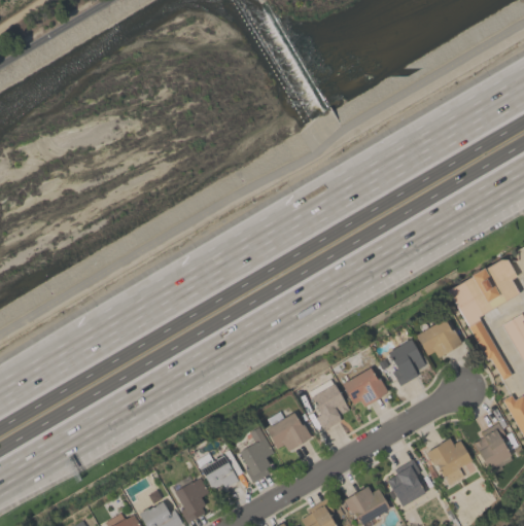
[(503,380),(490,359),(487,360),(448,291),(472,277),(470,276),(484,268),(485,270),(500,259),(507,260),(517,278),(512,280),(519,293),(478,317),(512,376),(503,380)]
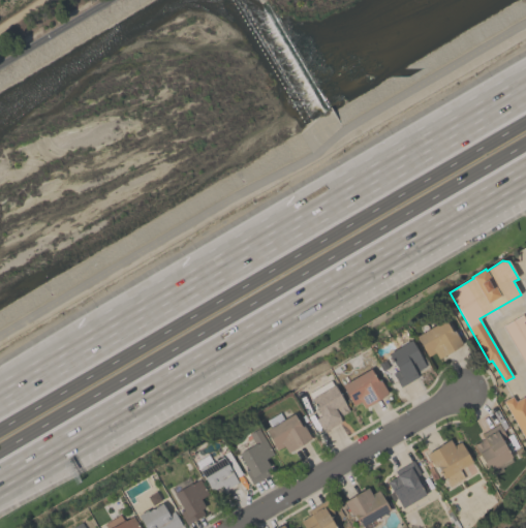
[(525,362),(505,325),(524,314),(525,316),(525,362)]
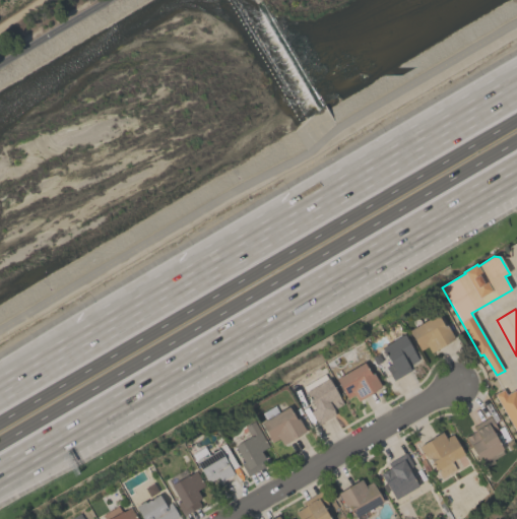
[(433,352),(430,346),(422,350),(410,330),(438,315),(446,327),(448,326),(456,339),(433,352)]
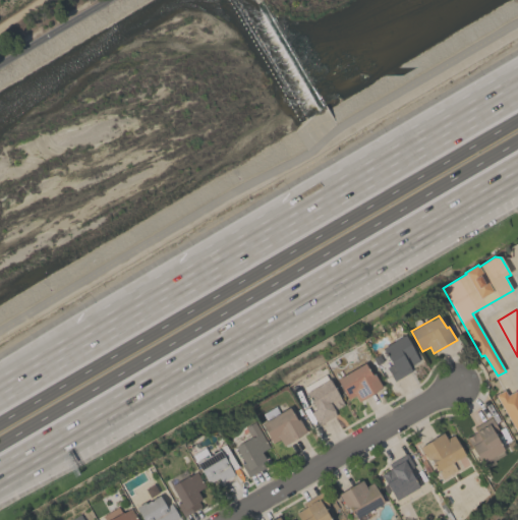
[(397,381),(389,367),(392,365),(383,348),(406,335),(421,361),(410,367),(413,371),(397,381)]
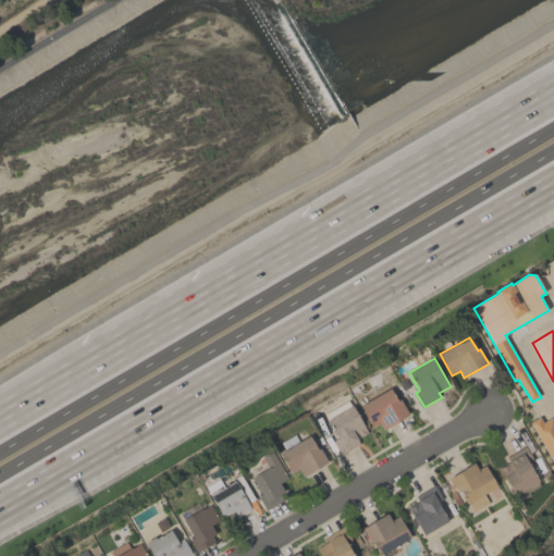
[(361,406),(392,388),(398,400),(401,399),(410,415),(385,430),(381,423),(373,428),(361,406)]
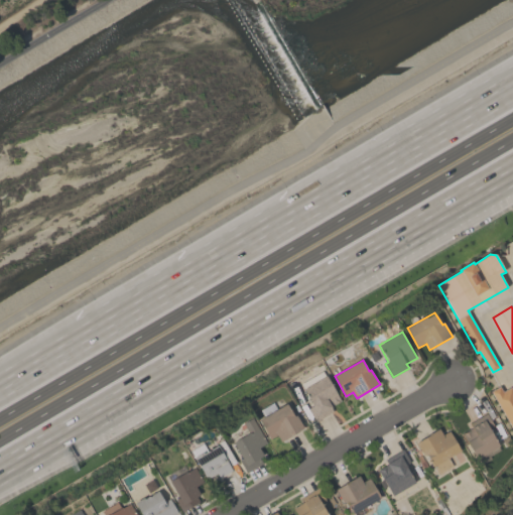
[(342,401),(333,407),(332,408),(335,412),(316,422),(309,409),(313,406),(311,404),(312,403),(304,389),(305,389),(302,384),(324,372),(327,377),(328,376),(342,401)]
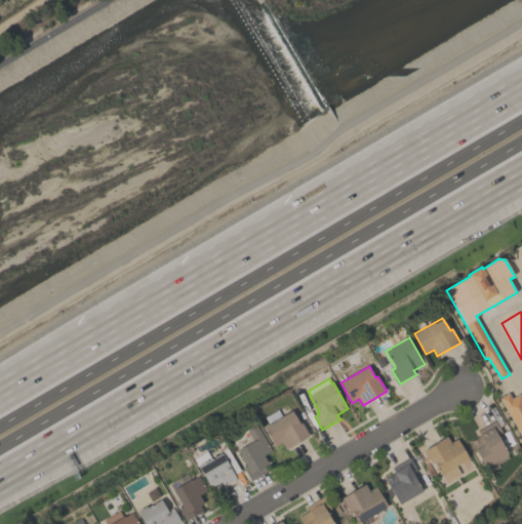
[(521,436),(499,399),(510,393),(513,399),(521,394),(521,436)]
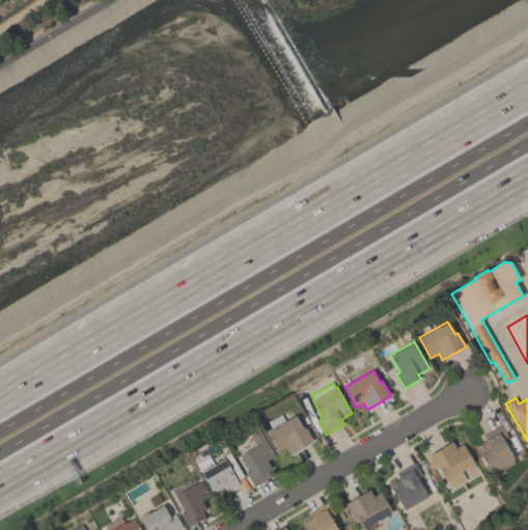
[(290,454),(286,448),(279,452),(268,433),(273,429),(269,422),(282,415),(286,421),(296,415),(304,429),(306,427),(313,441),(290,454)]
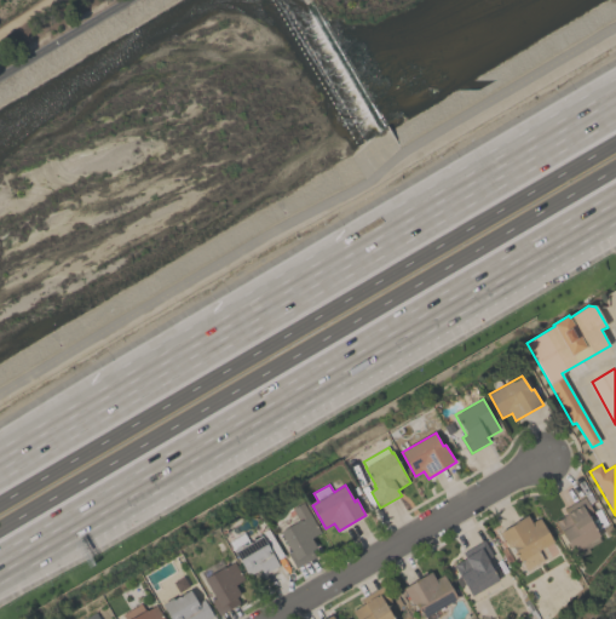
[(574,554),(557,522),(569,515),(565,510),(586,498),(596,515),(591,517),(602,537),(574,554)]
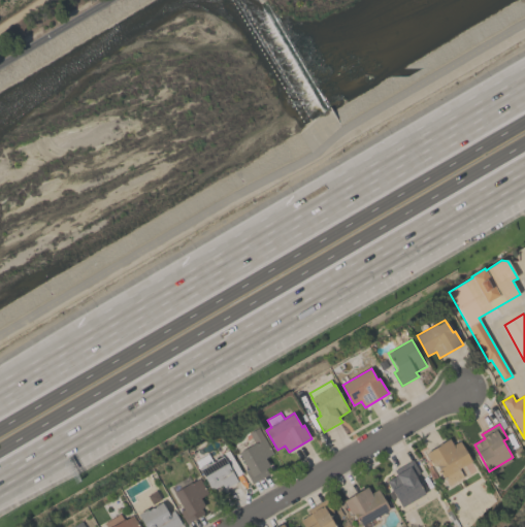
[(254,484),(247,471),(250,470),(239,453),(256,443),(251,433),(260,428),(274,454),(266,458),(271,467),(267,469),(270,474),(254,484)]
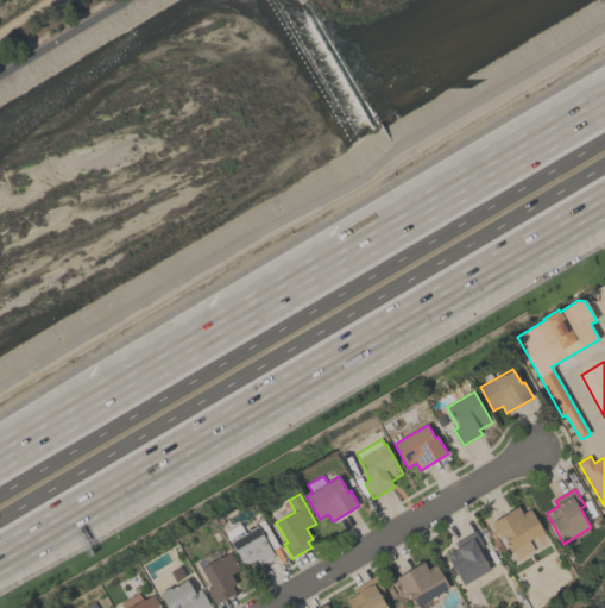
[(546,533),(531,541),(537,552),(520,562),(504,537),(500,538),(492,524),(509,513),(520,506),(523,513),(531,508),(546,533)]
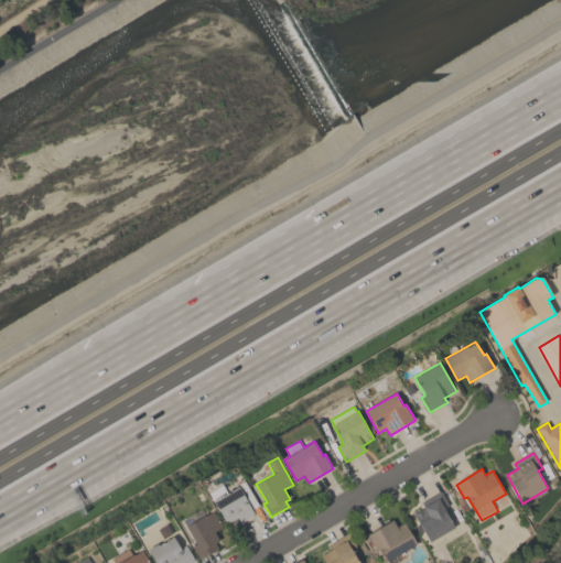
[(228,524),(211,494),(224,486),(228,494),(239,487),(256,515),(241,523),(239,518),(228,524)]
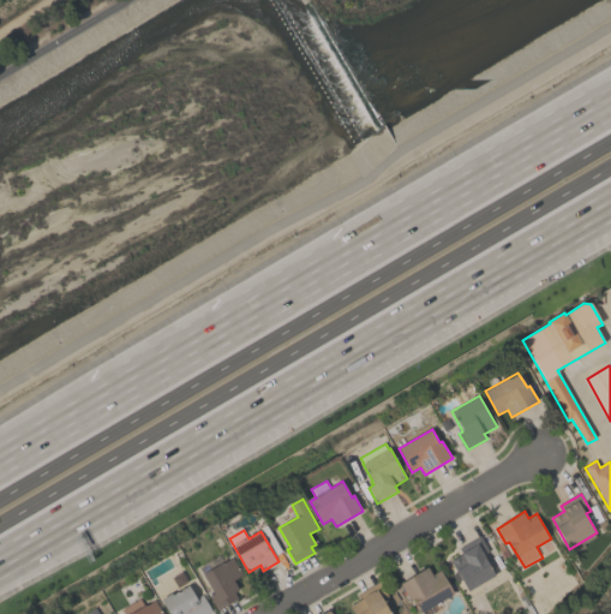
[(451,561),(462,555),(461,554),(462,553),(460,548),(481,536),(490,552),(485,554),(485,555),(484,555),(496,576),(468,591),(461,580),(457,583),(453,576),(459,572),(451,561)]
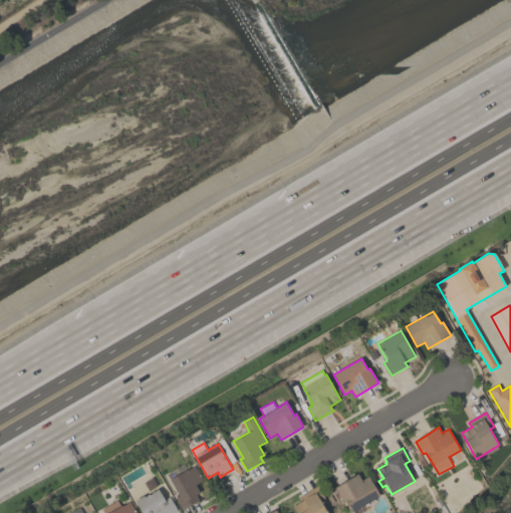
[(201,501),(183,511),(176,498),(180,496),(171,480),(188,470),(188,471),(196,467),(204,481),(197,485),(202,494),(198,495),(201,501)]
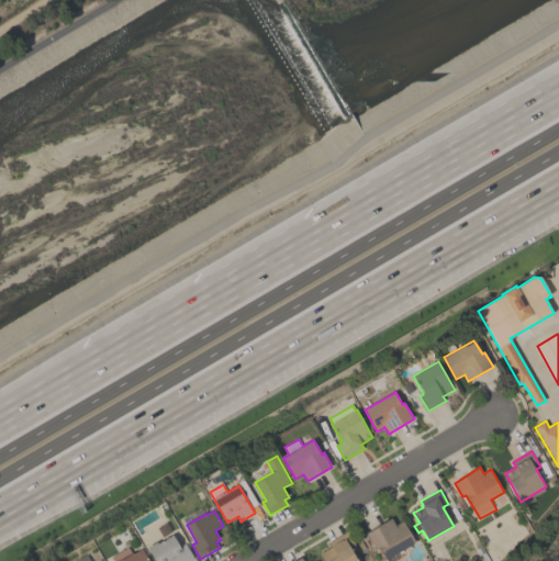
[(404,523),(416,542),(386,560),(379,549),(378,550),(377,547),(375,548),(367,534),(392,519),(397,527),(404,523)]
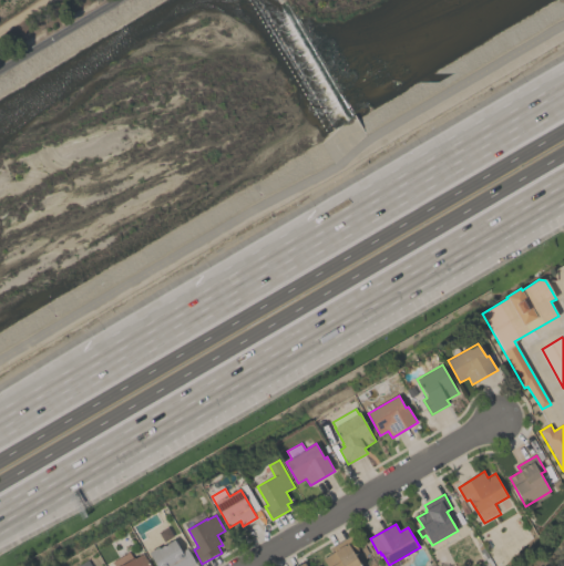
[(328,565),(325,558),(335,553),(332,547),(347,538),(362,565),(328,565)]
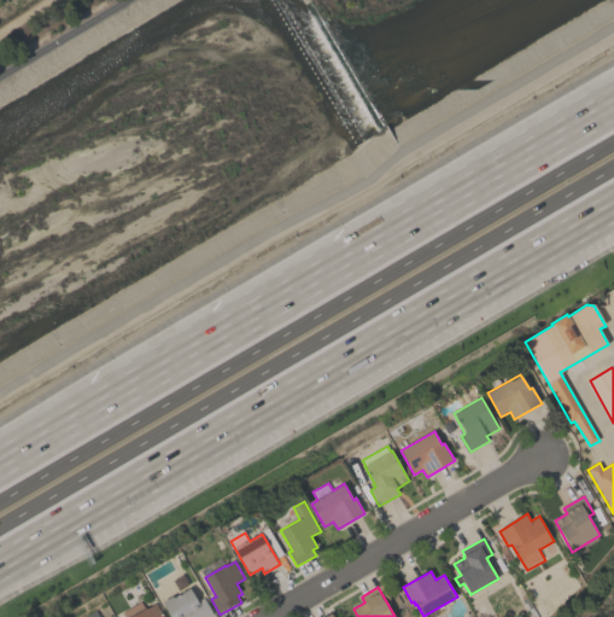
[(170,616),(163,603),(173,597),(174,598),(191,588),(199,601),(205,598),(215,615),(211,616),(170,616)]
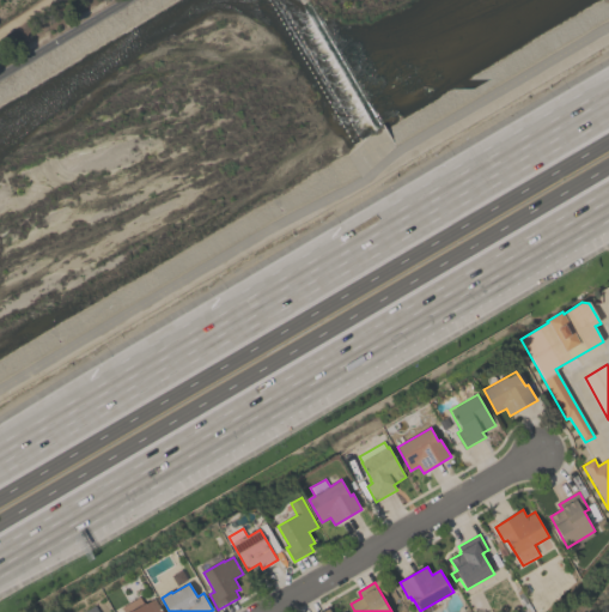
[(125,611),(122,607),(141,597),(145,604),(146,603),(147,605),(156,599),(162,611),(125,611)]
